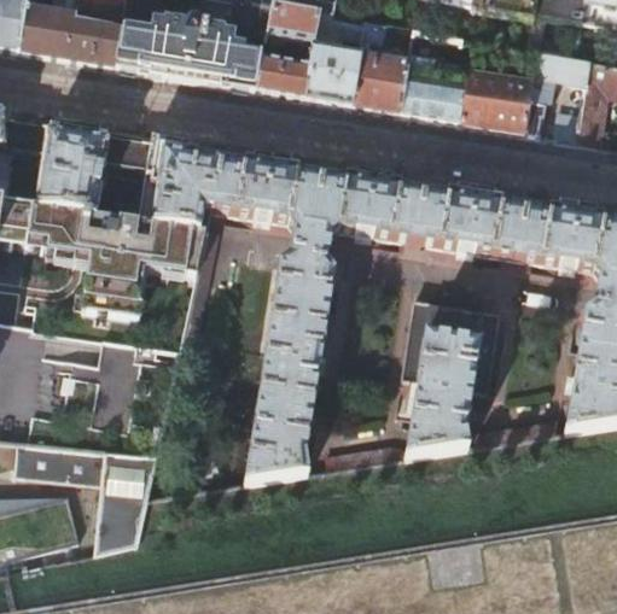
[(0,52),(19,56),(25,13),(27,3),(16,0),(0,0),(0,52)]
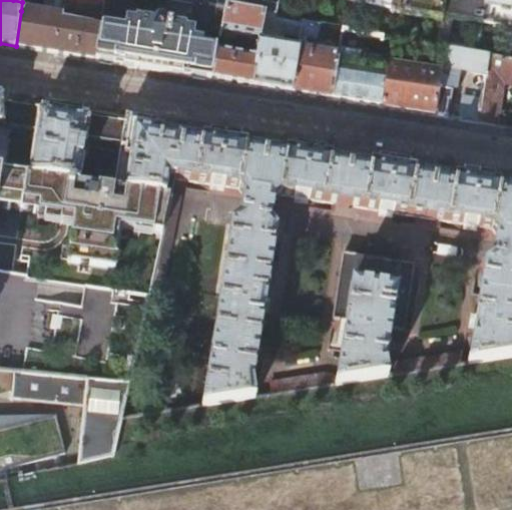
[(22,0),(22,2),(21,11),(27,12),(29,0),(47,0),(46,5),(91,13),(89,28),(99,30),(104,0),(22,0)]
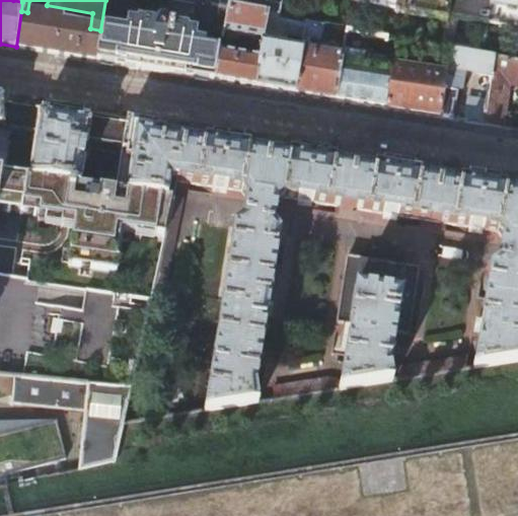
[(105,0),(100,30),(95,59),(112,62),(149,68),(182,73),(215,78),(221,48),(222,37),(228,6),(208,2),(195,0),(190,26),(172,23),(172,20),(170,19),(169,17),(168,15),(166,13),(163,12),(159,12),(158,12),(156,14),(154,17),(137,14),(136,17),(132,16),(135,0),(105,0)]
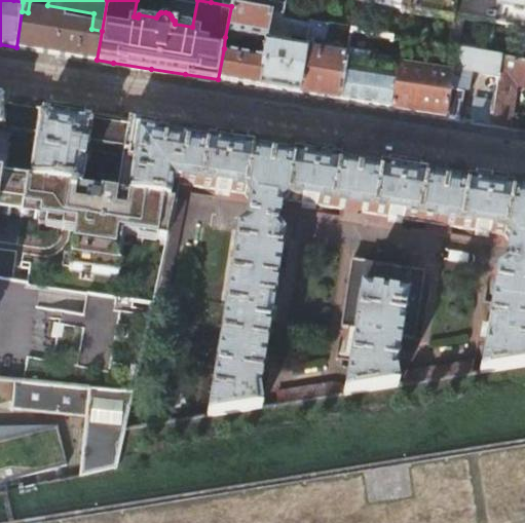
[(211,0),(211,2),(231,6),(246,9),(248,0),(211,0)]
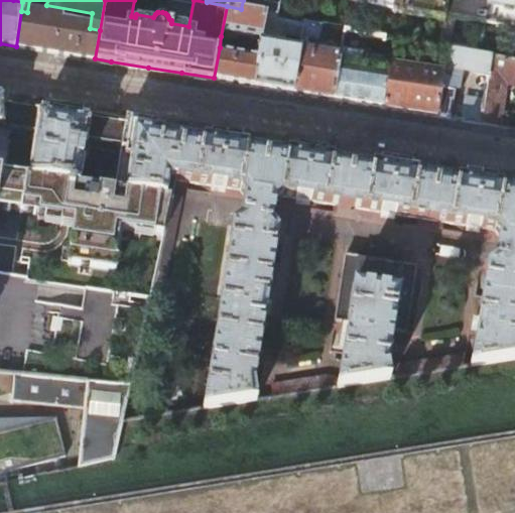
[(243,0),(241,9),(266,14),(278,16),(281,0),(243,0)]
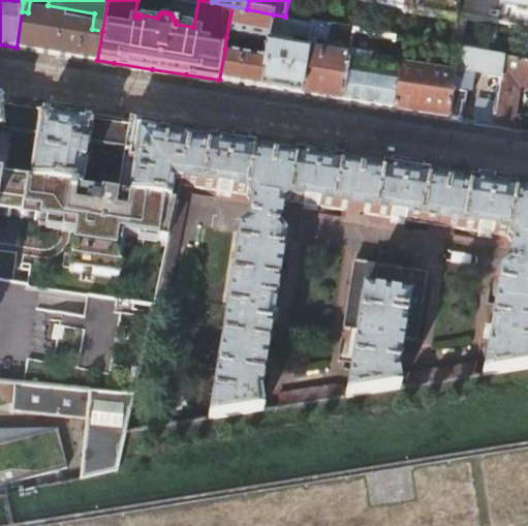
[(404,0),(403,7),(398,37),(408,39),(413,12),(451,19),(446,47),(452,48),(459,0),(404,0)]
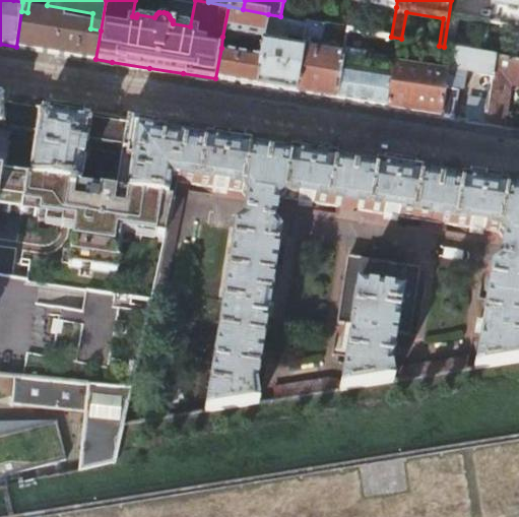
[(451,0),(444,47),(453,49),(453,47),(483,52),(487,37),(458,31),(460,16),(489,21),(493,0),(451,0)]
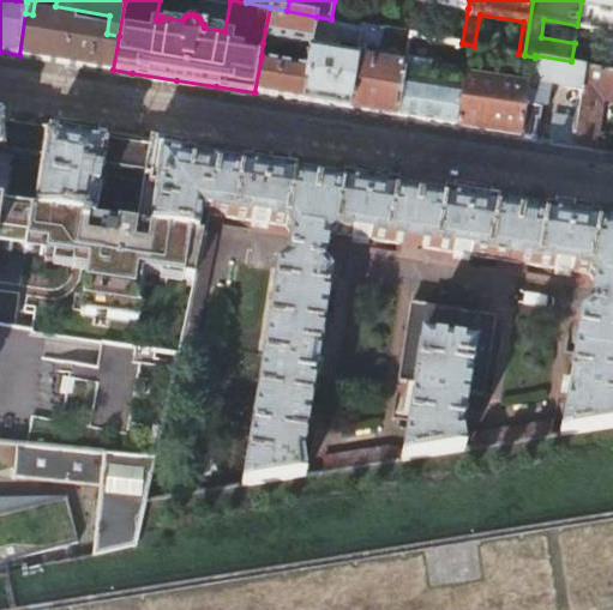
[(582,0),(577,25),(575,43),(571,61),(587,65),(612,68),(612,0),(582,0)]
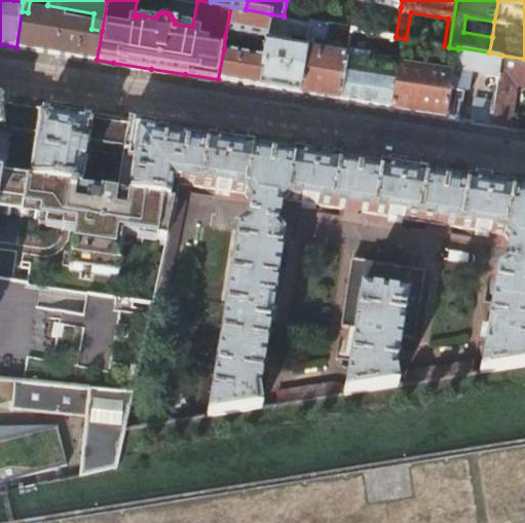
[(271,14),(246,9),(231,6),(225,37),(266,44),(267,39),(271,14)]
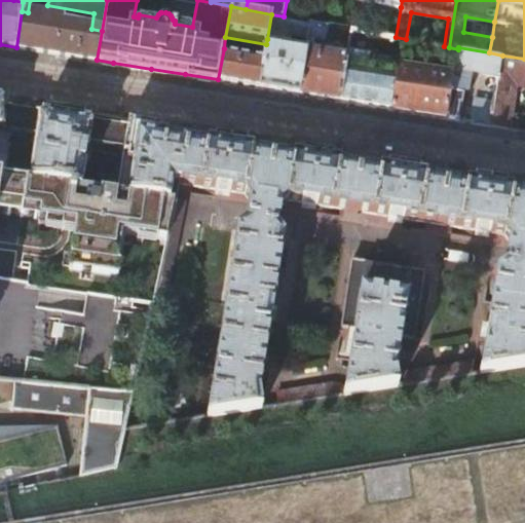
[(28,12),(22,11),(16,47),(39,50),(75,57),(97,60),(102,31),(91,29),(81,27),(82,22),(28,12)]
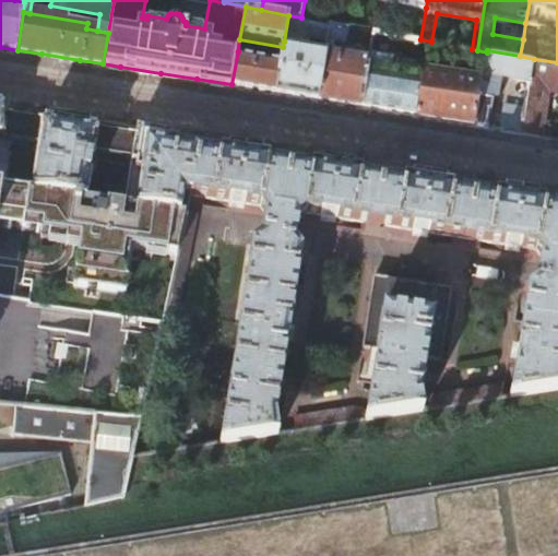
[(331,23),(301,18),(288,15),(284,42),(301,45),(304,25),(320,28),(319,33),(330,34),(331,23)]
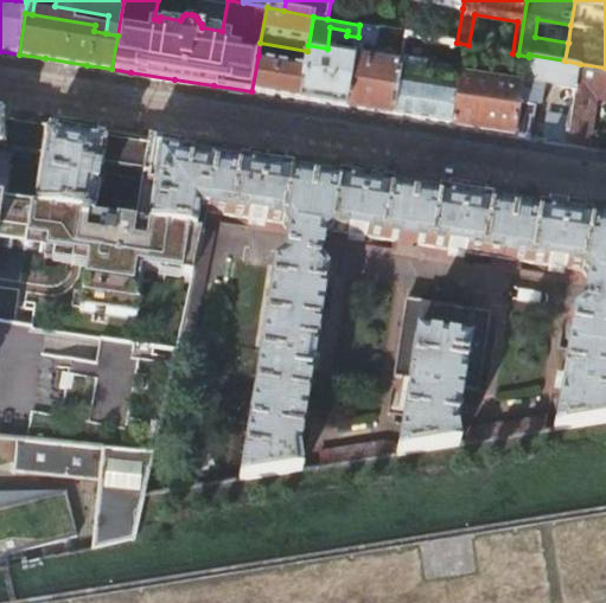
[(359,25),(358,37),(355,55),(345,107),(368,110),(393,114),(401,64),(363,57),(365,44),(374,45),(377,29),(359,25)]
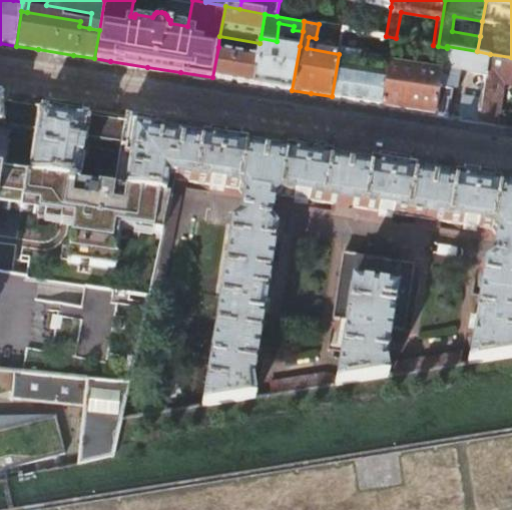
[(391,63),(396,38),(386,36),(343,28),(339,54),(391,63)]
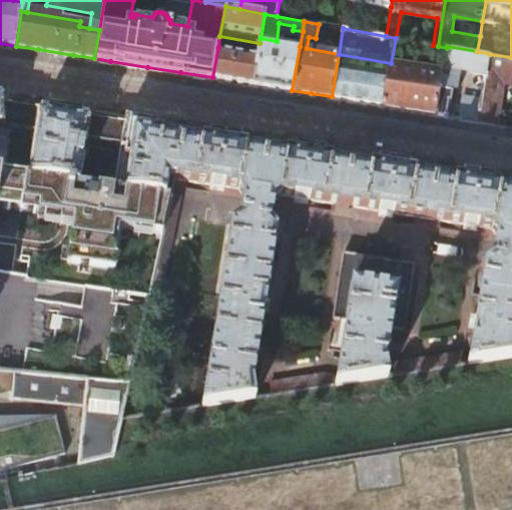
[(300,46),(277,41),(261,38),(260,43),(259,53),(253,84),(282,88),(292,90),(300,46)]
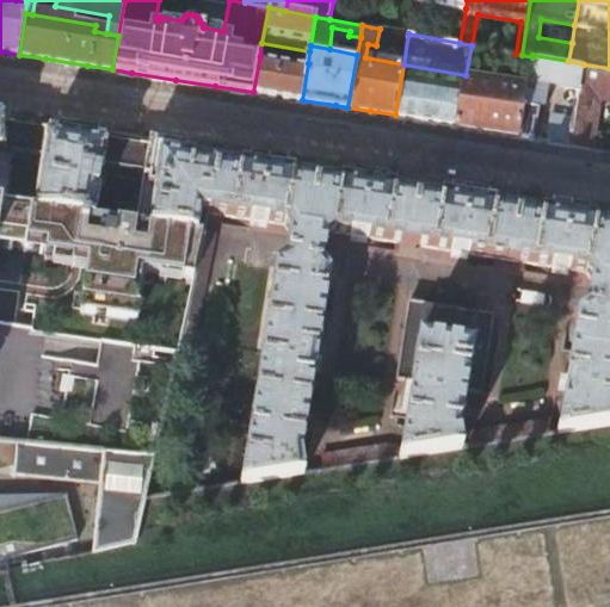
[(533,55),(533,57),(528,85),(518,135),(535,137),(546,80),(581,86),(584,64),(568,61),(533,55)]
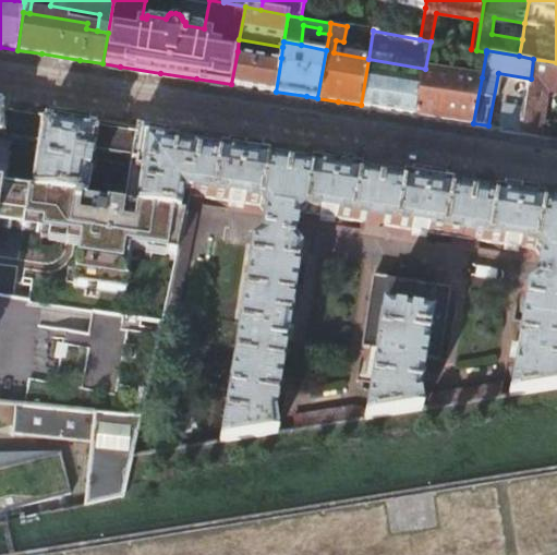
[(255,88),(276,92),(281,58),(238,51),(231,84),(255,88)]
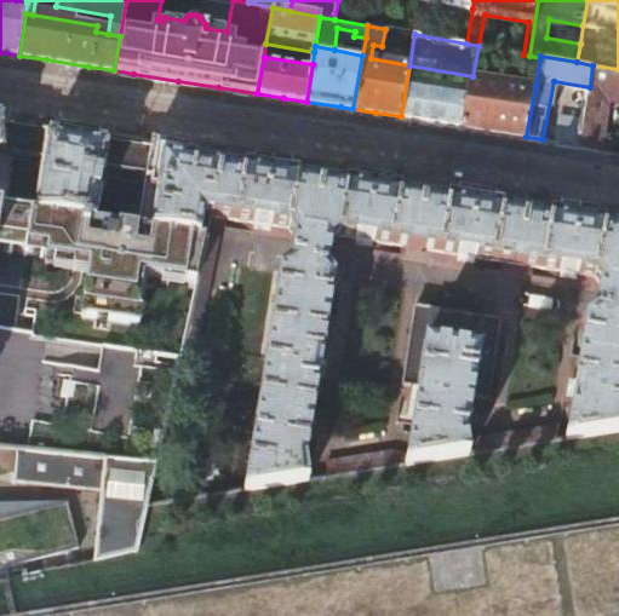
[(410,65),(401,116),(463,127),(473,76),(410,65)]
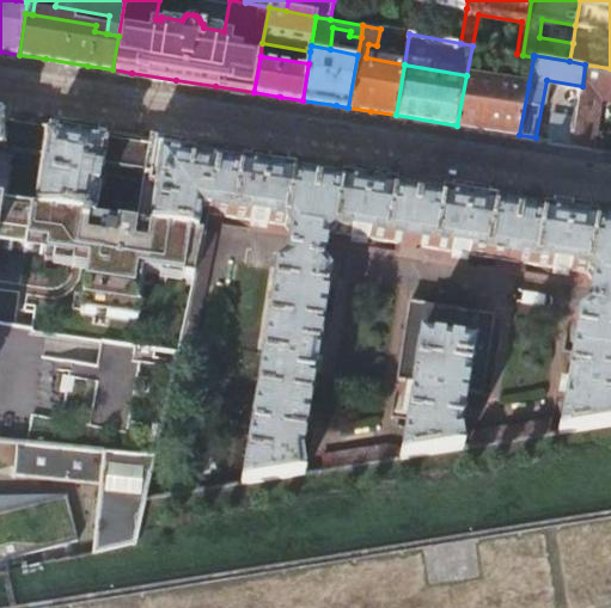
[(610,68),(585,65),(582,86),(578,115),(573,143),(594,147),(602,97),(610,98),(610,68)]
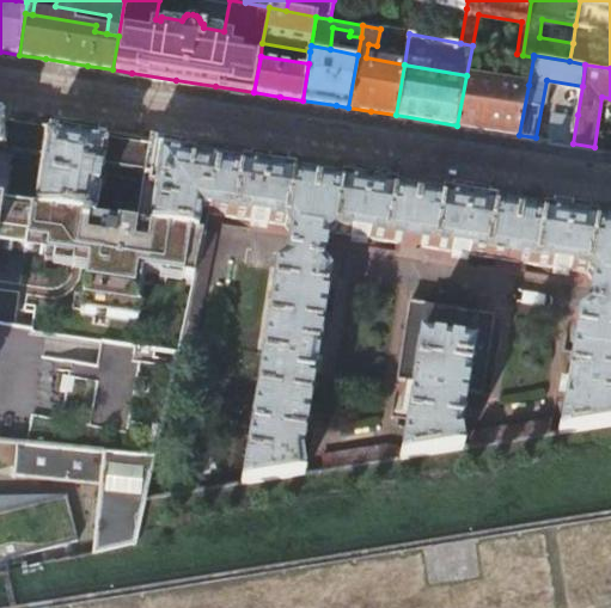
[(529,85),(466,75),(457,126),(483,129),(519,135),(529,85)]
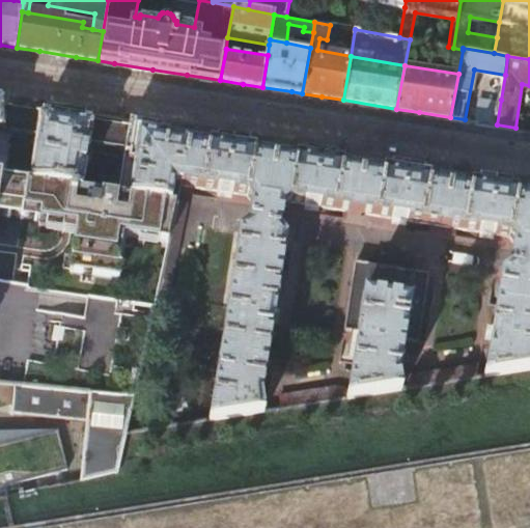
[(475,121),(497,124),(501,100),(481,96),(475,121)]
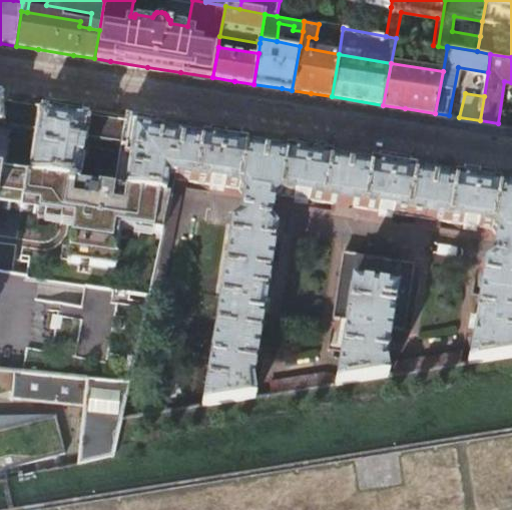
[(0,122),(14,125),(7,170),(77,180),(83,145),(84,138),(115,143),(121,144),(114,185),(171,193),(163,231),(162,234),(172,237),(181,194),(172,192),(175,177),(239,187),(244,193),(240,217),(232,223),(201,402),(253,394),(251,380),(278,229),(271,221),(274,197),(281,193),(490,225),(496,233),(493,256),(484,263),(469,359),(511,352),(511,185),(501,184),(503,174),(476,170),(457,167),(456,177),(417,171),(419,161),(386,155),(373,153),(371,163),(332,157),(334,147),(299,142),(289,140),(286,150),(247,144),(249,134),(231,131),(227,130),(204,127),(202,137),(163,131),(165,120),(156,119),(70,105),(38,100),(19,97),(0,94),(0,122)]
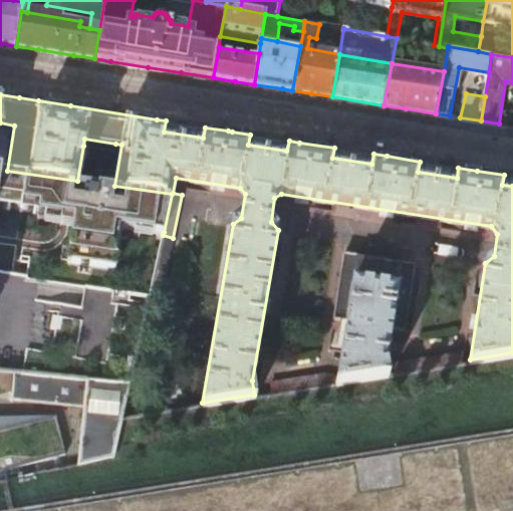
[(84,139),(83,146),(114,151),(115,144),(84,139)]
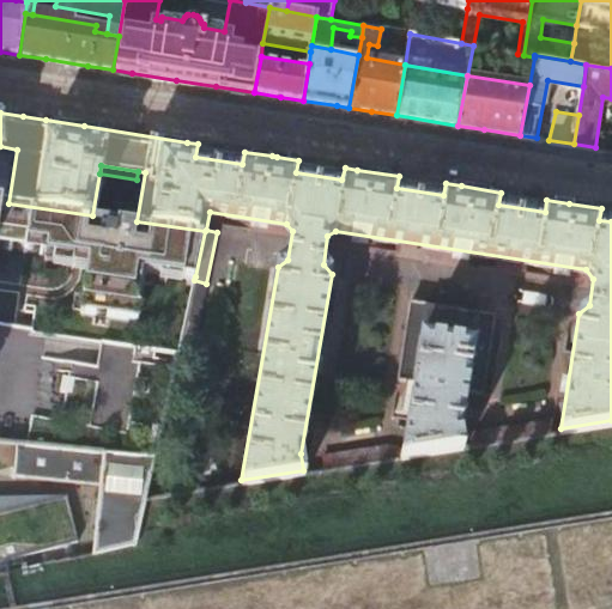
[(0,202),(0,247),(76,259),(78,245),(95,248),(97,259),(95,278),(88,276),(83,310),(139,317),(146,270),(195,276),(205,231),(137,221),(92,215),(8,203),(0,202)]
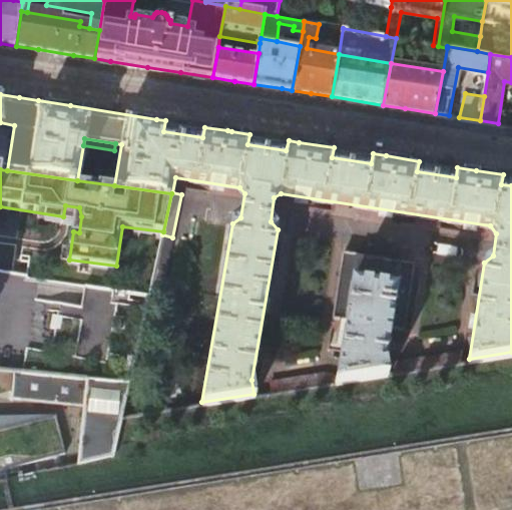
[(337,373),(338,380),(386,372),(384,361),(390,325),(402,326),(411,263),(393,260),(392,262),(360,257),(360,255),(342,252),(333,316),(345,318),(337,373)]
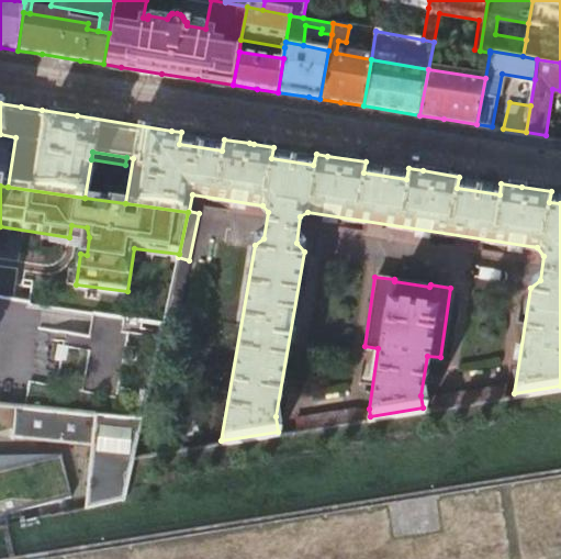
[(30,379),(25,405),(142,416),(164,321),(92,312),(88,333),(65,330),(56,383),(30,379)]
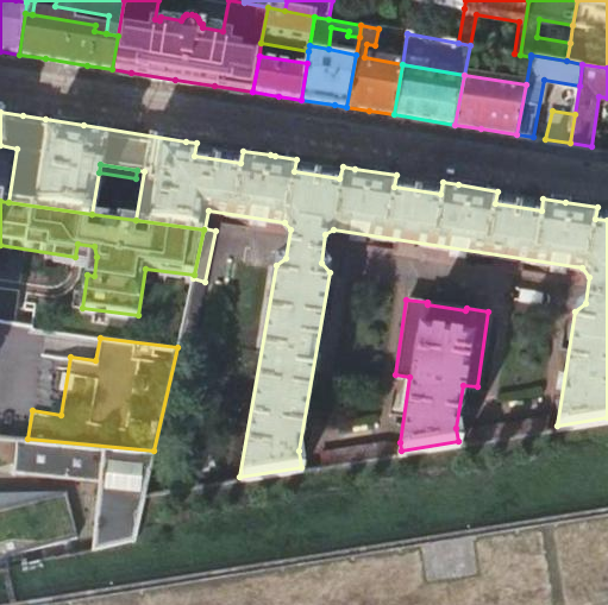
[(465,427),(467,440),(544,428),(545,414),(465,427)]
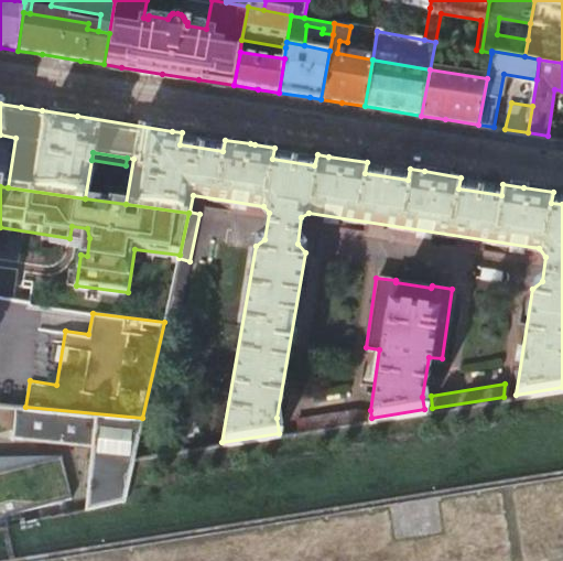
[(562,405),(128,472),(131,459),(133,457),(142,418),(25,407),(18,406),(15,425),(25,427),(24,435),(95,442),(88,500),(53,507),(50,484),(6,491),(9,514),(0,515),(0,560),(562,560),(562,405)]
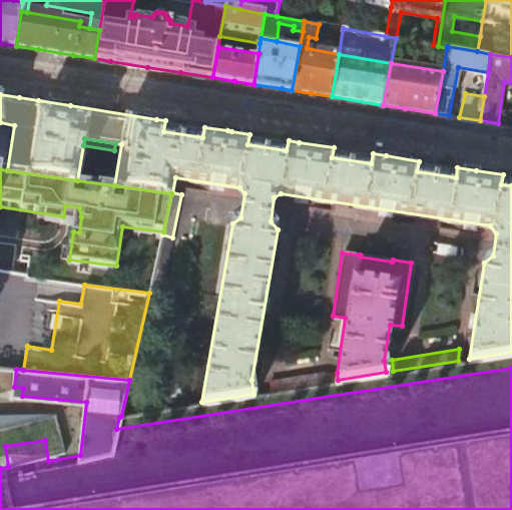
[(270,379),(272,391),(338,380),(337,373),(325,371),(270,379)]
